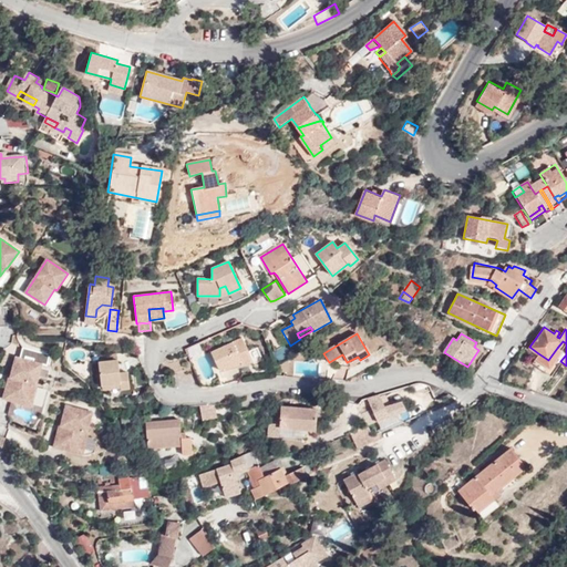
[(253,361),(243,339),(212,352),(219,370),(226,368),(226,369),(241,362),(243,366),(253,361)]
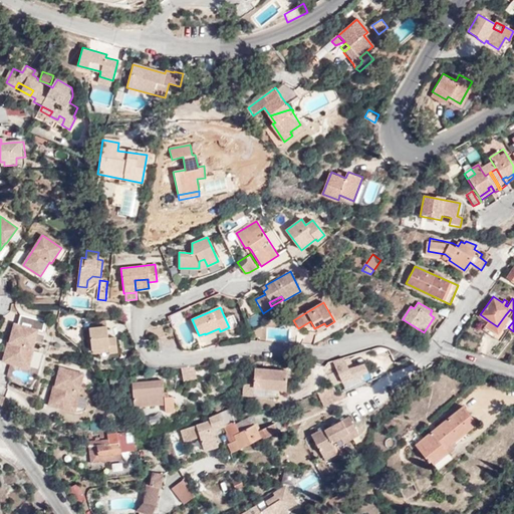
[(498,333),(508,317),(505,315),(497,326),(488,320),(485,324),(498,333)]
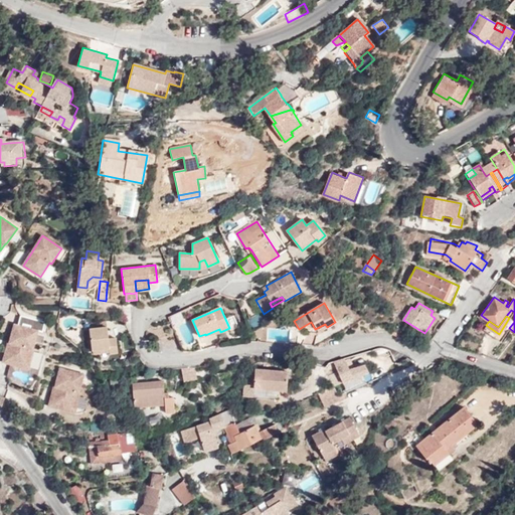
[(499,342),(509,328),(514,322),(509,318),(499,334),(486,325),(483,330),(499,342)]
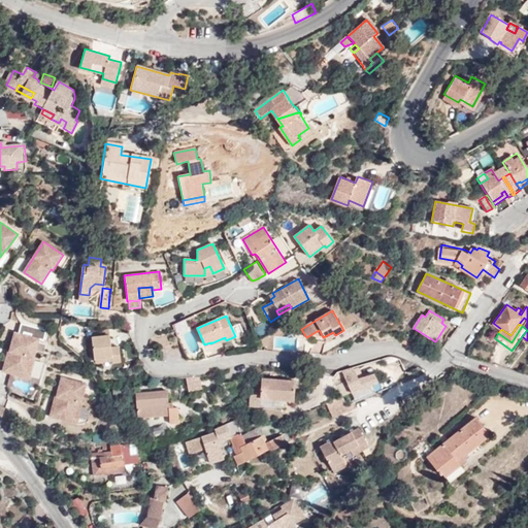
[(333,332),(323,337),(325,340),(335,335),(333,332)]
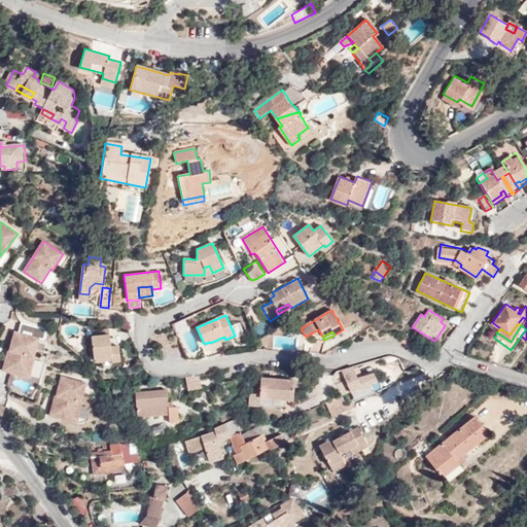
[(15,332),(9,351),(11,351),(10,357),(7,356),(3,371),(10,373),(12,370),(31,375),(35,358),(34,357),(39,339),(15,332)]
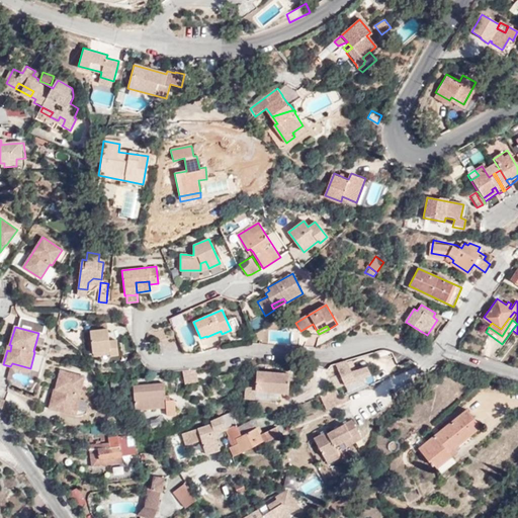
[(107,329),(98,330),(90,331),(93,352),(94,352),(109,350),(110,354),(110,356),(118,355),(116,340),(109,341),(107,329)]
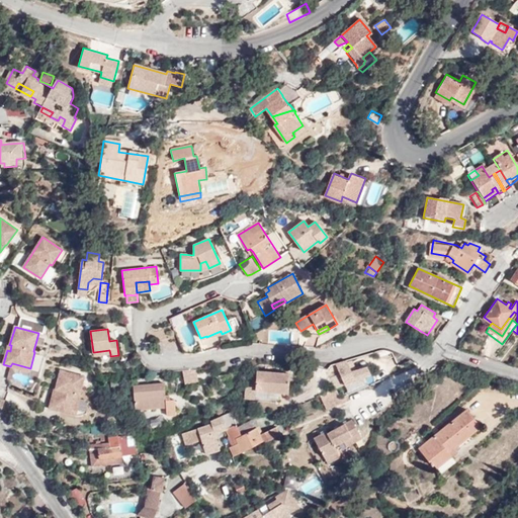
[(335,362),(344,384),(370,373),(366,363),(350,369),(346,357),(335,362)]
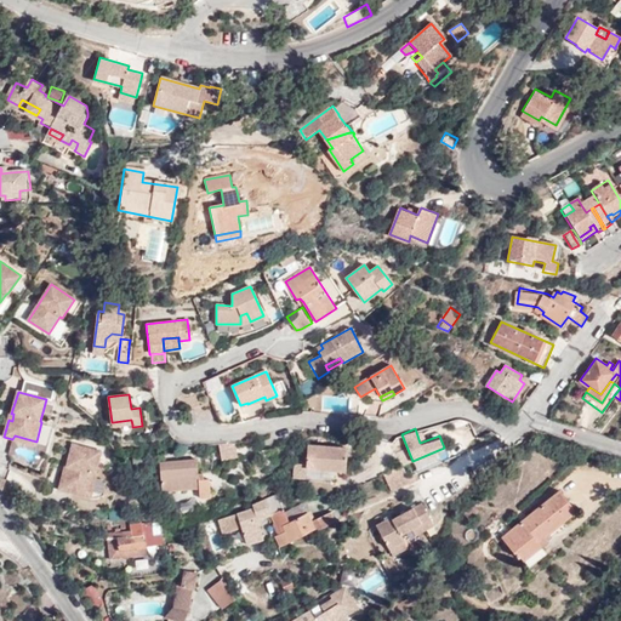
[(35,445),(36,442),(15,436),(12,439),(35,445)]
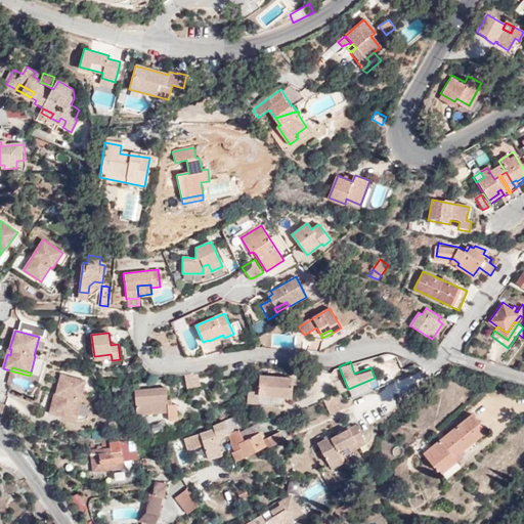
[(61,375),(56,393),(58,394),(56,399),(53,398),(50,413),(57,416),(58,412),(77,417),(82,400),(81,400),(85,382),(61,375)]
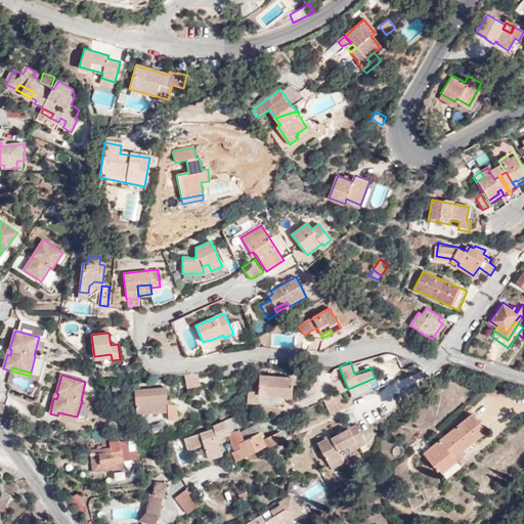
[(260,376),(259,392),(258,395),(292,398),(293,379),(260,376)]
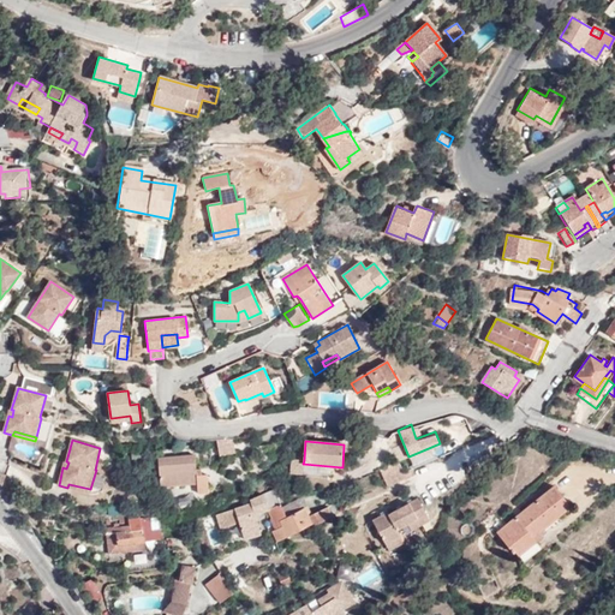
[(218,443),(219,454),(233,453),(232,442),(218,443)]
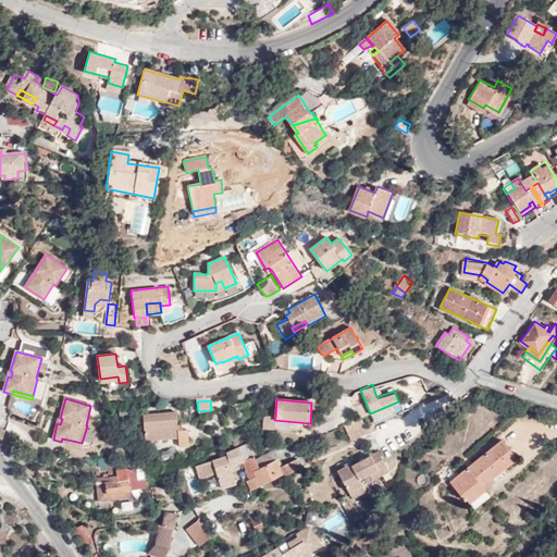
[(356,407),(360,416),(369,412),(364,403),(356,407)]
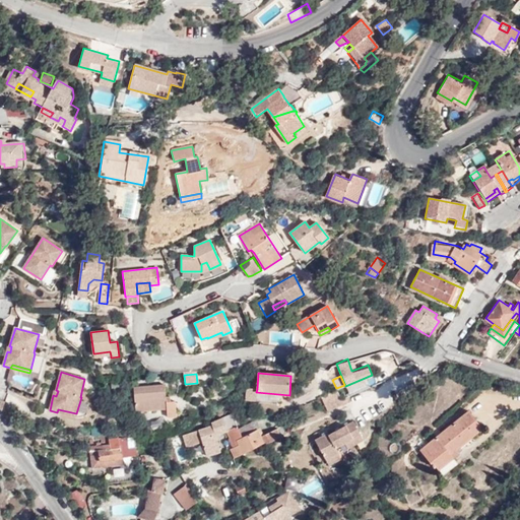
[(175,401),(170,401),(166,402),(165,397),(165,385),(134,387),(136,411),(166,408),(167,417),(176,416),(175,401)]
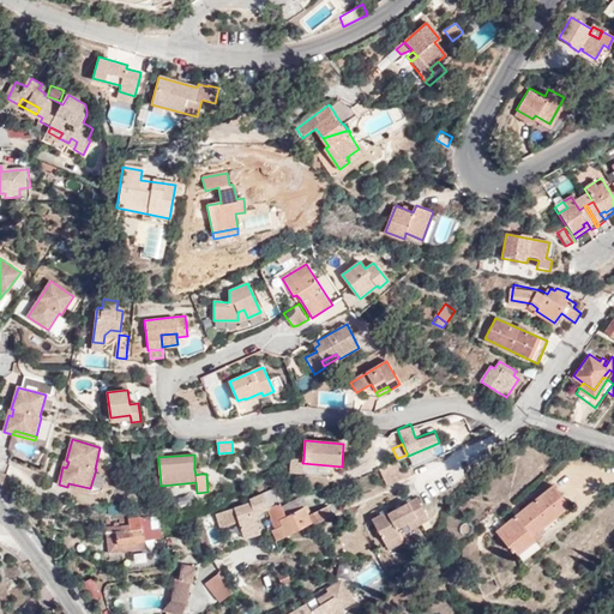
[(302,463),(304,459),(292,458),(290,473),(302,474),(302,463)]
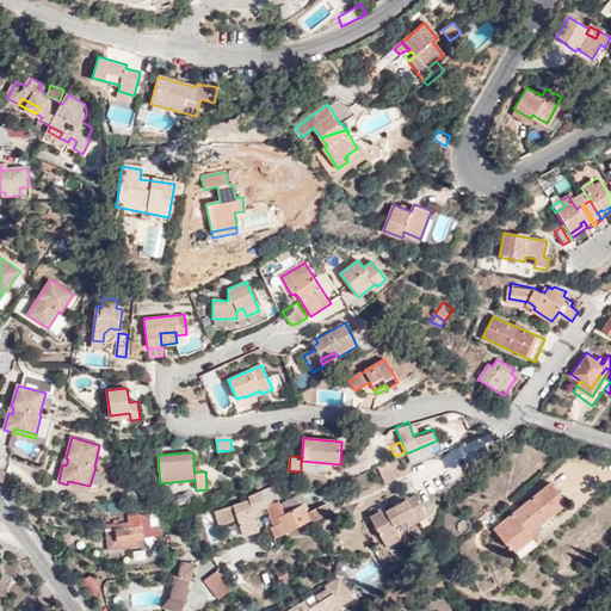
[(529,534),(567,503),(550,482),(493,529),(510,549),(512,547),(516,551),(532,538),(529,534)]
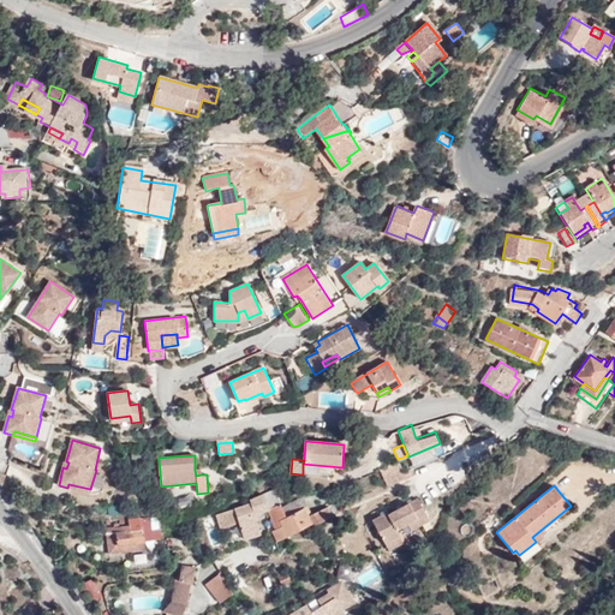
[(286,517),(281,508),(273,489),(250,501),(251,503),(215,514),(220,529),(238,523),(244,539),(260,533),(255,514),(267,508),(276,529),(278,530),(282,527),(280,523),(286,519),(286,517)]
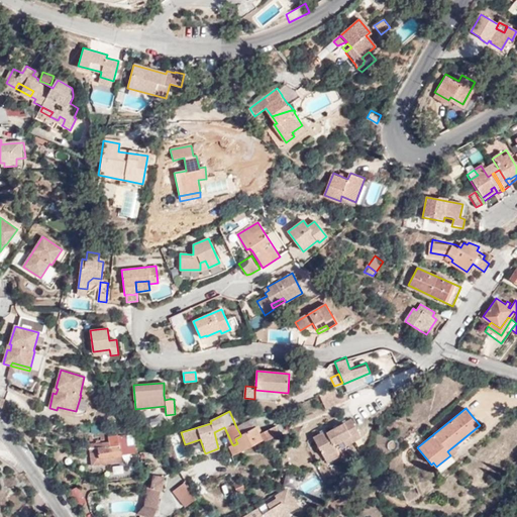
[(312,437),(324,459),(337,452),(336,449),(360,437),(351,419),(326,431),(326,430),(312,437)]
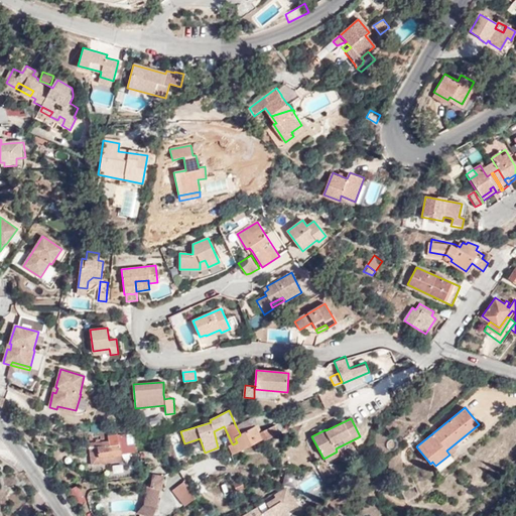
[(276,425),(272,427),(260,432),(256,426),(240,433),(240,435),(235,438),(237,442),(233,444),(232,443),(229,445),(233,454),(263,439),(265,442),(280,434),(276,425)]
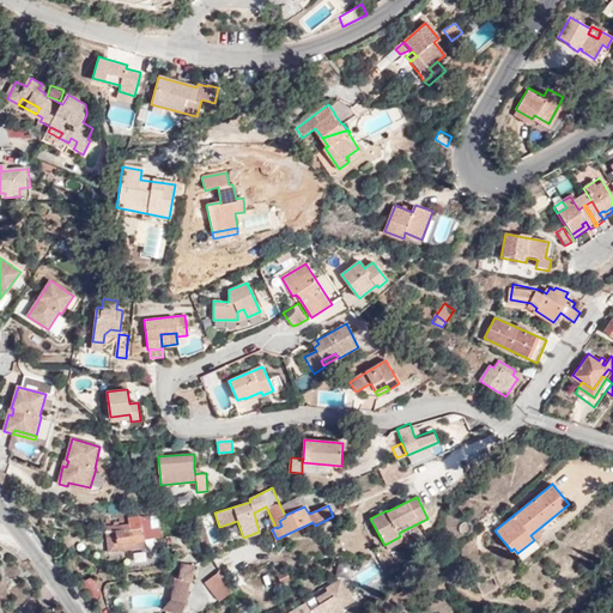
[(108,544),(144,540),(161,538),(161,528),(158,528),(151,529),(150,517),(150,516),(140,516),(140,515),(128,517),(128,516),(121,516),(121,521),(128,521),(128,523),(107,526),(108,544)]
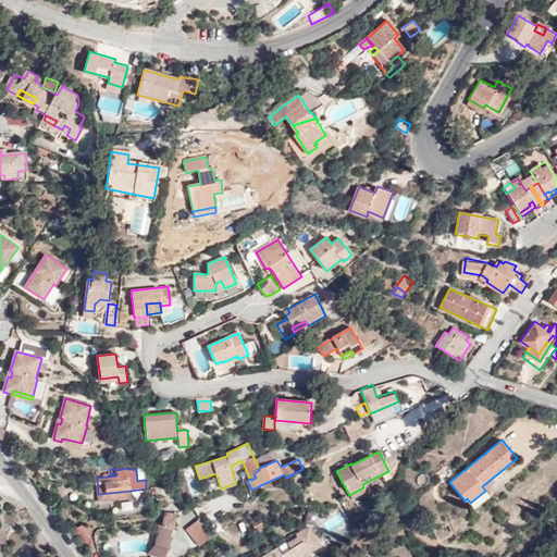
[(363,487),(349,495),(351,499),(367,492),(363,487)]
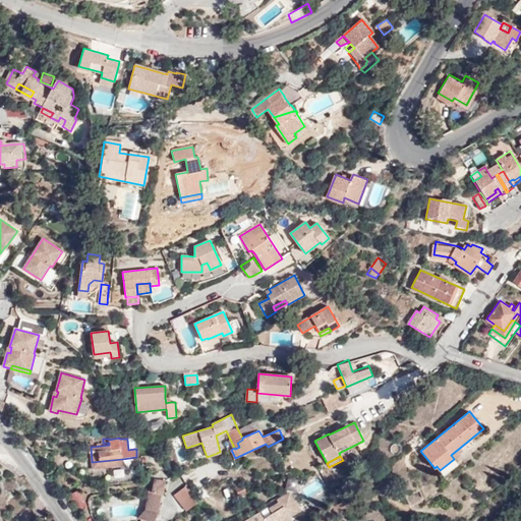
[(123,466),(122,459),(92,462),(93,469),(123,466)]
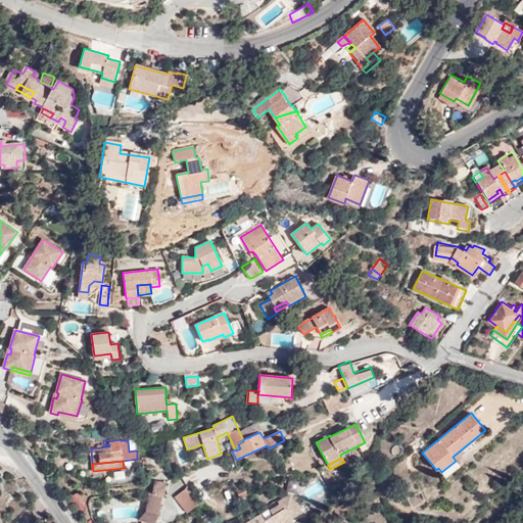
[(139,520),(141,521),(141,522),(147,522),(154,522),(158,514),(161,495),(163,495),(165,482),(154,480),(152,492),(149,492),(146,512),(138,520),(139,520)]
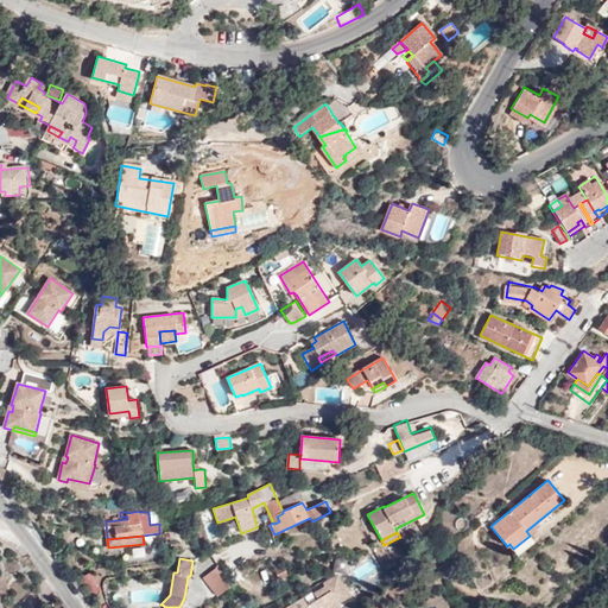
[(203,577),(219,596),(232,586),(230,584),(216,567),(203,577)]
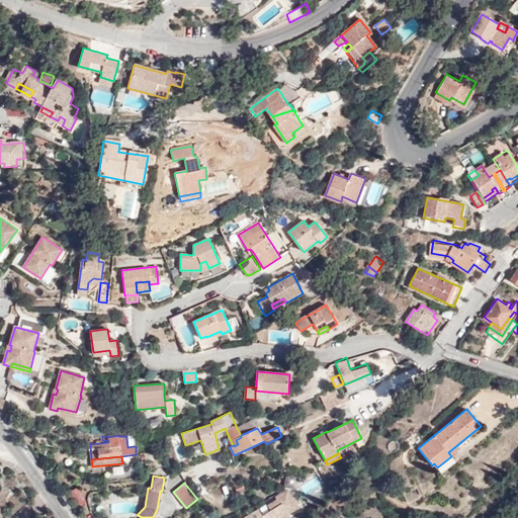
[(246,492),(242,484),(235,487),(239,495),(246,492)]
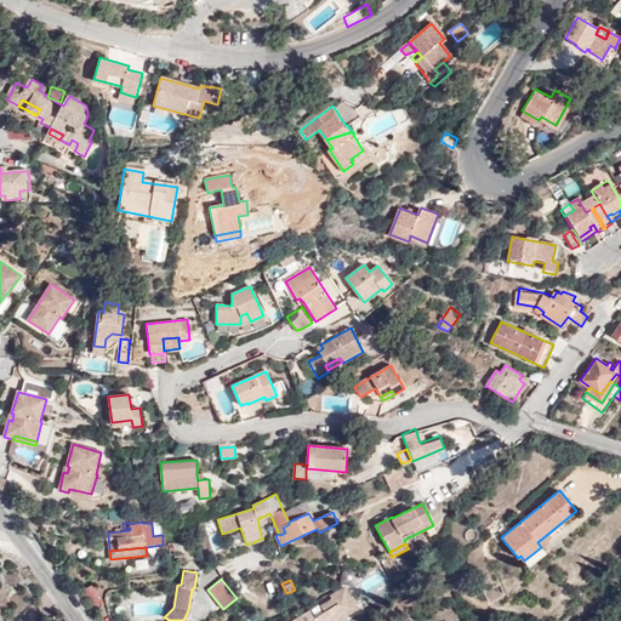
[(103,604),(96,587),(85,593),(93,609),(103,604)]
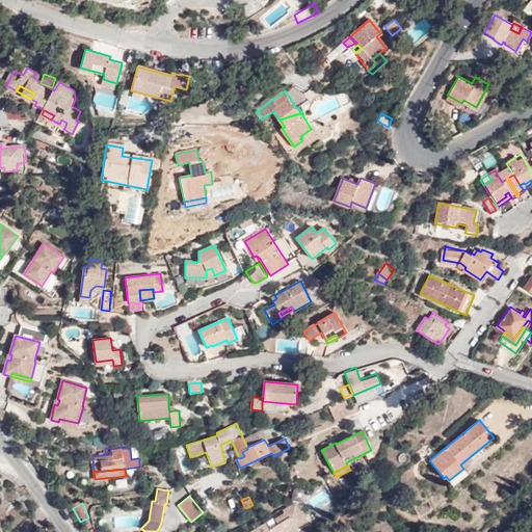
[(307,522),(296,505),(284,511),(286,514),(276,521),(278,525),(270,530),(266,524),(251,531),(295,531),(298,531),(296,528),(307,522)]
